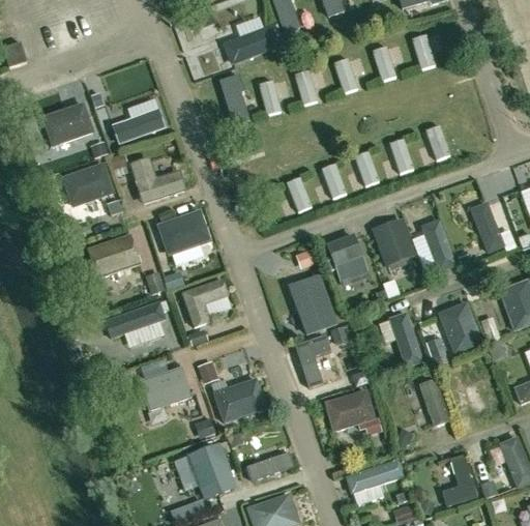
[(271,0),(284,33),(298,27),(288,0),(271,0)]
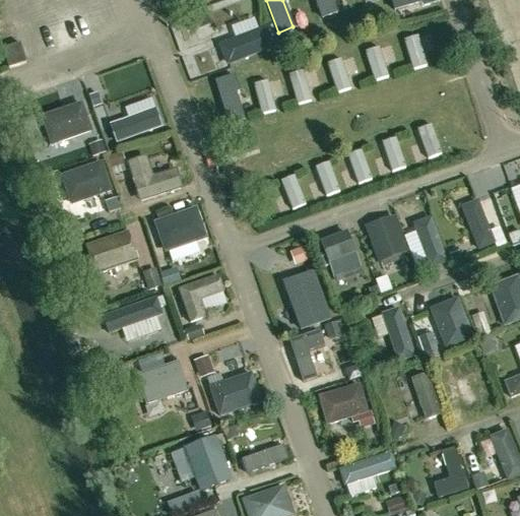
[(316,0),(322,16),(337,11),(333,0),(316,0)]
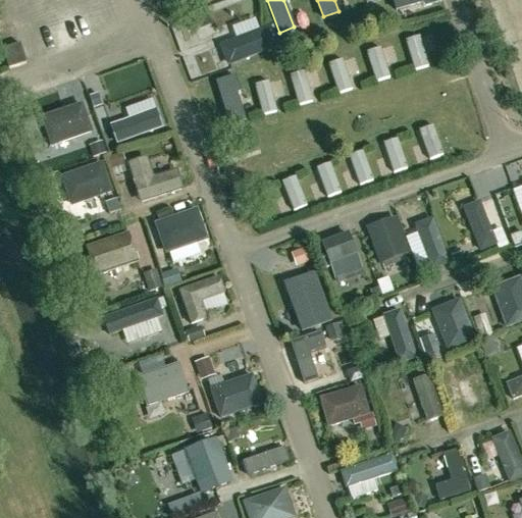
[(394,0),(397,9),(426,0),(394,0)]
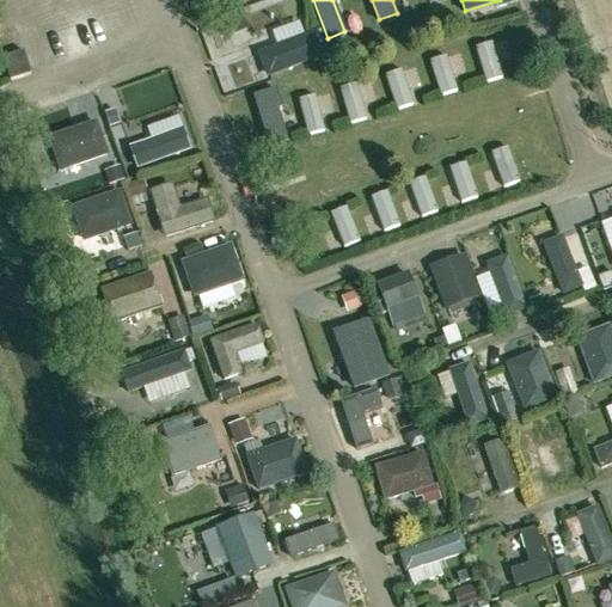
[(242,6),(226,12),(233,30),(249,24),(242,6)]
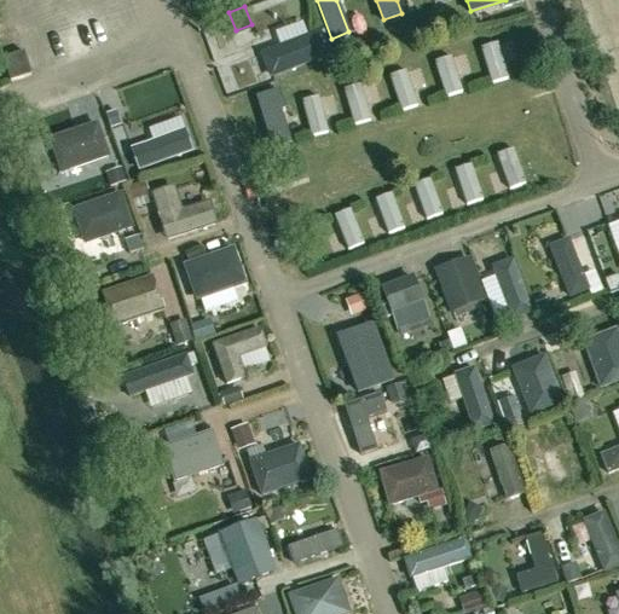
[(333,54),(323,29),(265,51),(275,77),(333,54)]
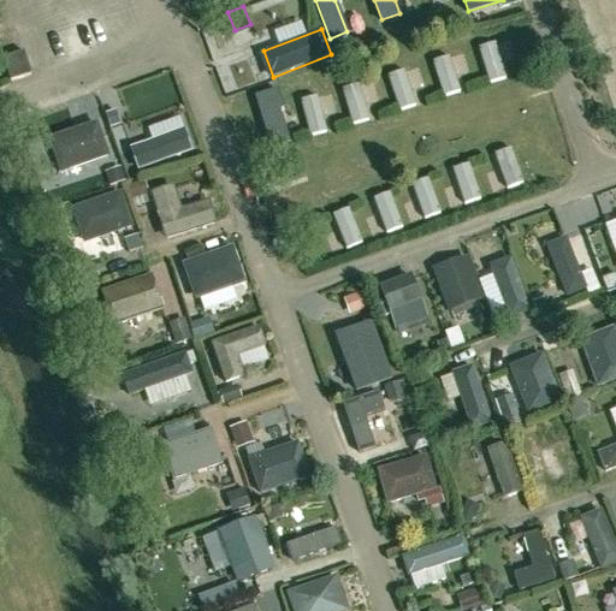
[(479,45),(490,79),(505,75),(495,40),(479,45)]
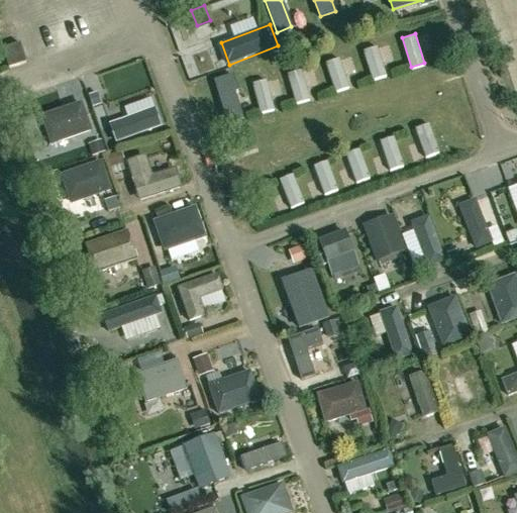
[(25,61),(20,41),(3,46),(9,66),(25,61)]
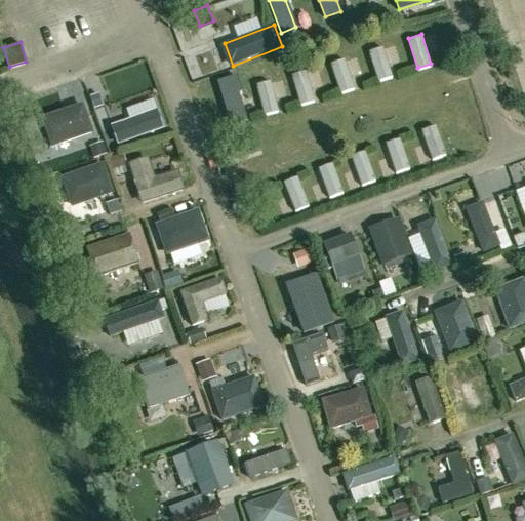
[(392,75),(381,45),(368,50),(378,80),(392,75)]
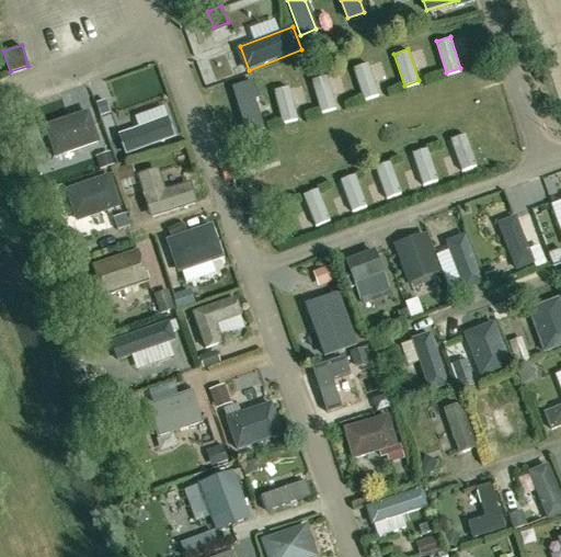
[(364,98),(378,93),(367,61),(354,66),(364,98)]
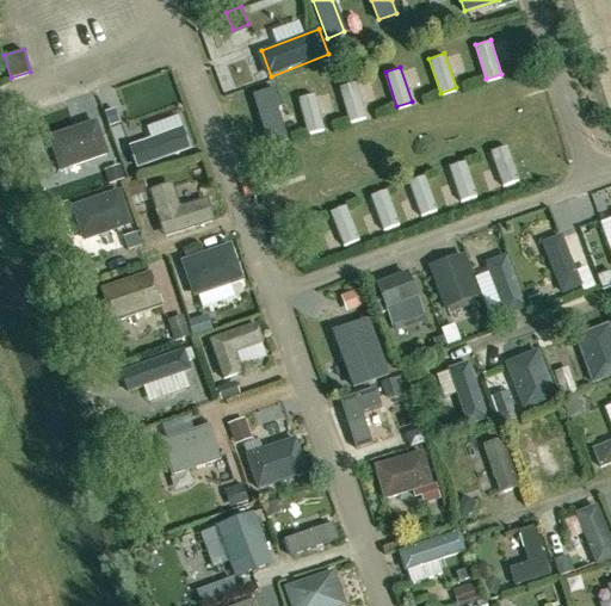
[(356,82),(340,87),(351,121),(365,116),(356,82)]
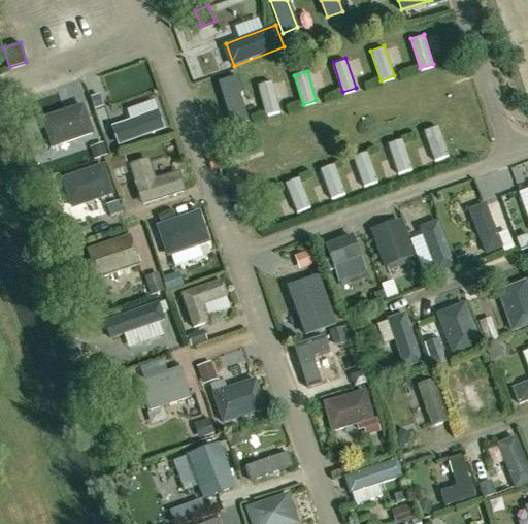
[(234,76),(217,82),(230,124),(248,119),(234,76)]
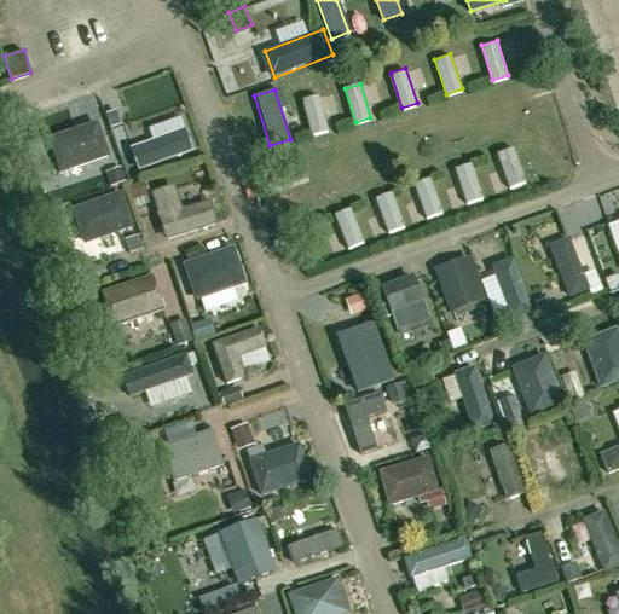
[(318,93),(302,98),(311,133),(328,128),(318,93)]
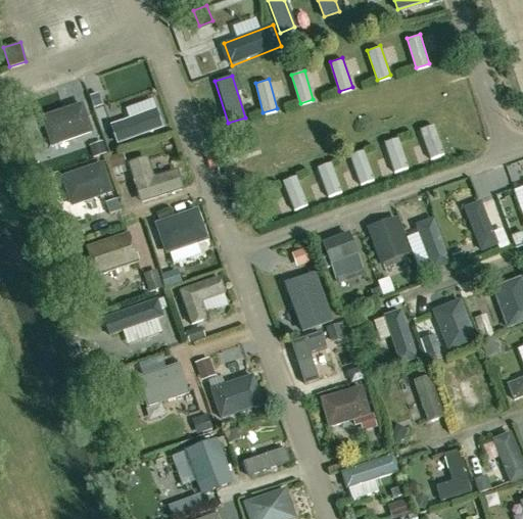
[(42,114),(52,142),(91,129),(81,101),(42,114)]
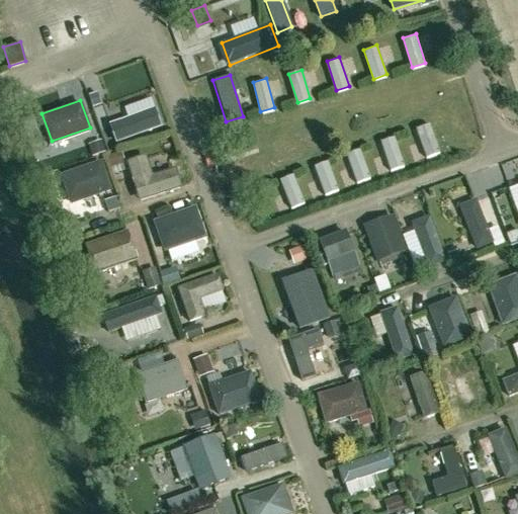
[(114,129),(153,115),(148,100),(109,113),(114,129)]
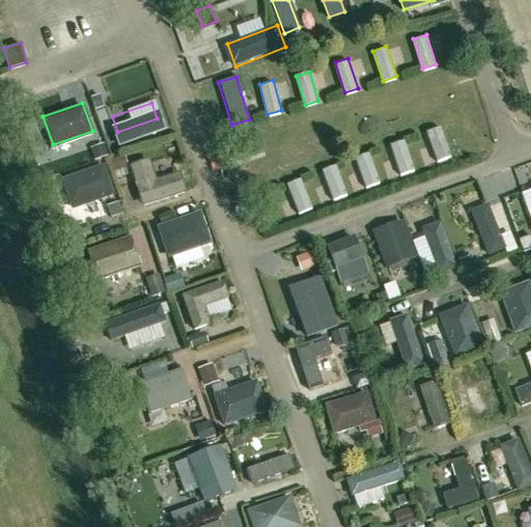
[(438,163),(451,158),(440,125),(426,130),(438,163)]
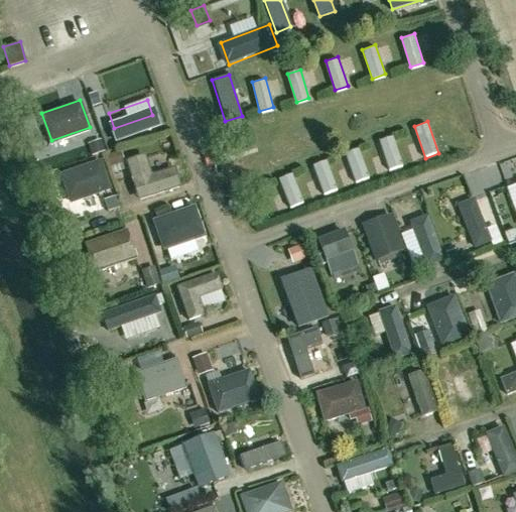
[(389,168),(402,163),(391,134),(379,138),(389,168)]
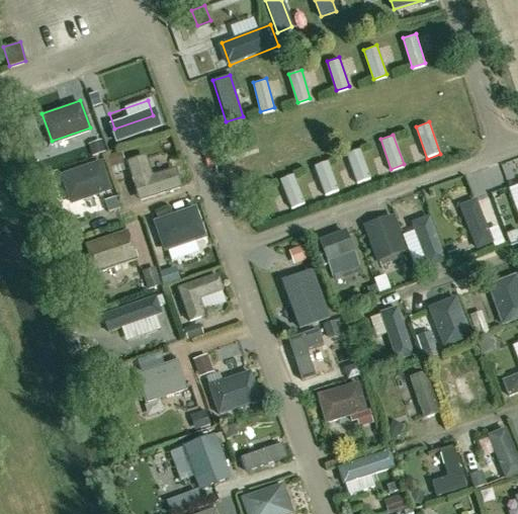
[(357,180),(369,176),(359,148),(346,152),(357,180)]
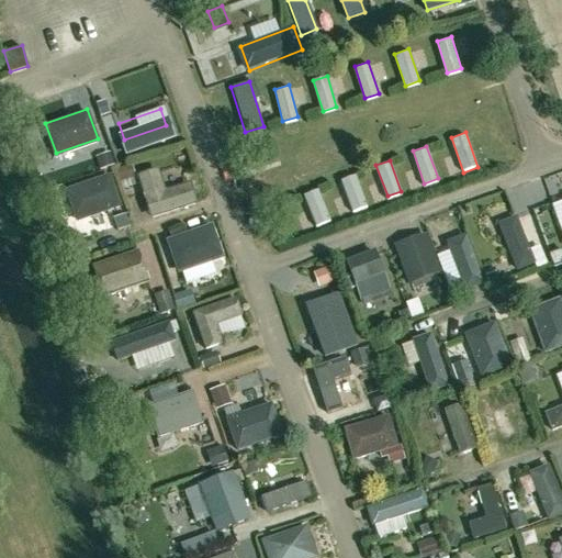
[(138,176),(152,214),(195,200),(189,182),(166,190),(159,169),(138,176)]
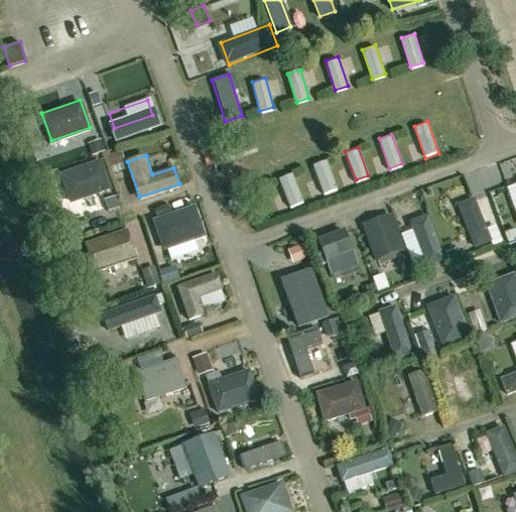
[(326,158),(313,163),(325,193),(337,187),(326,158)]
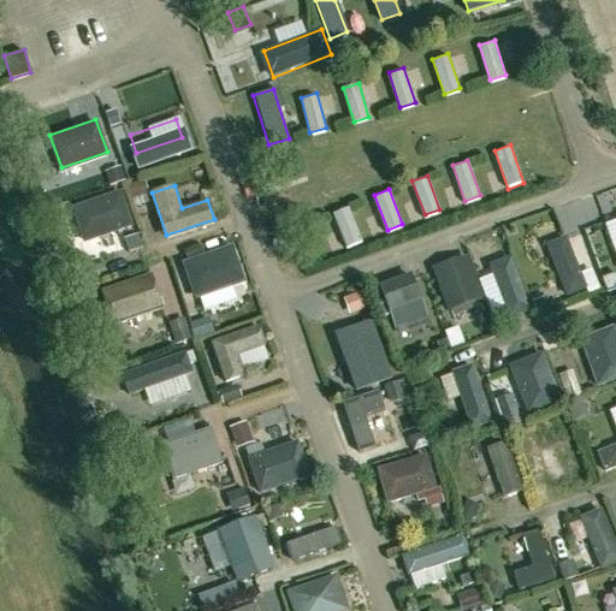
[(75,206),(86,238),(131,223),(120,190),(75,206)]
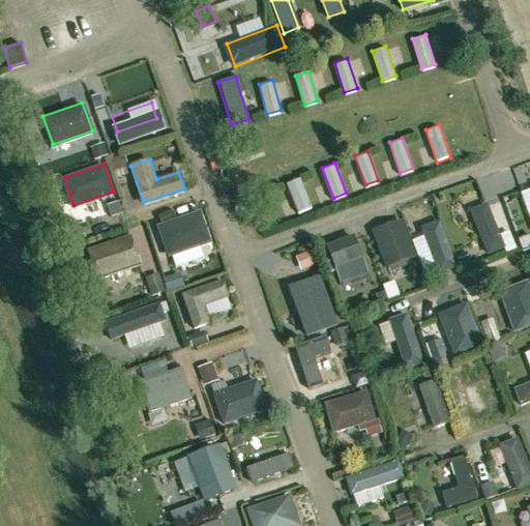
[(298,211),(312,206),(299,176),(287,181),(298,211)]
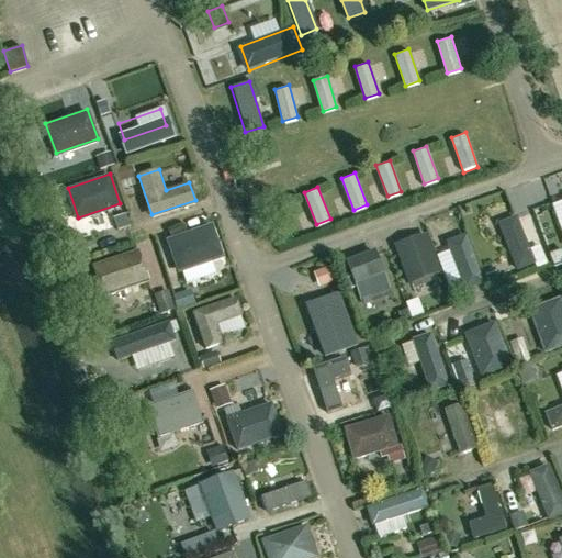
[(534,261),(516,215),(498,222),(517,268),(534,261)]
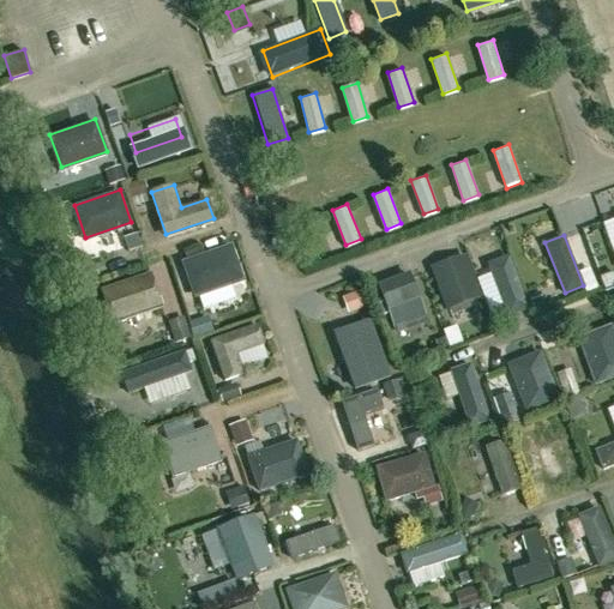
[(200,254),(184,260),(196,294),(244,277),(232,243),(200,254)]
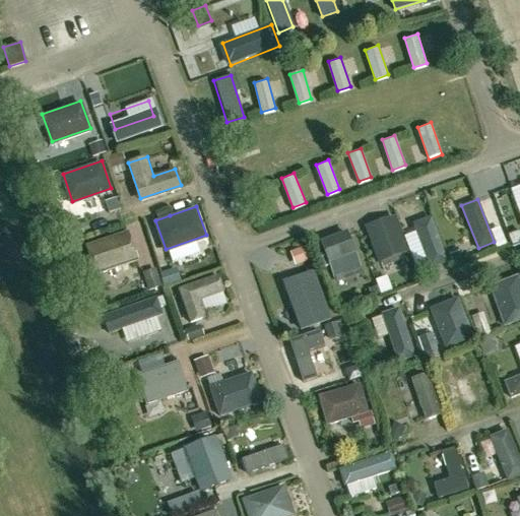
[(382,259),(384,264),(405,256),(404,252),(408,251),(394,213),(368,223),(380,260),(382,259)]
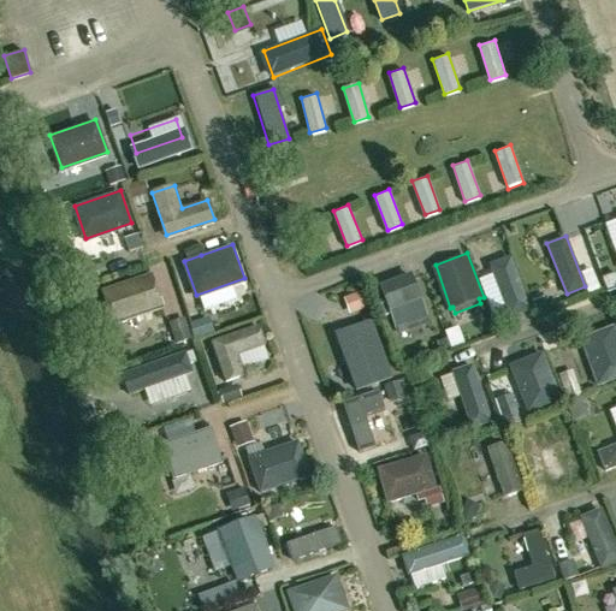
[(504,309),(508,308),(511,314),(529,308),(509,256),(491,264),(499,284),(486,289),(493,307),(497,306),(499,310),(504,309)]
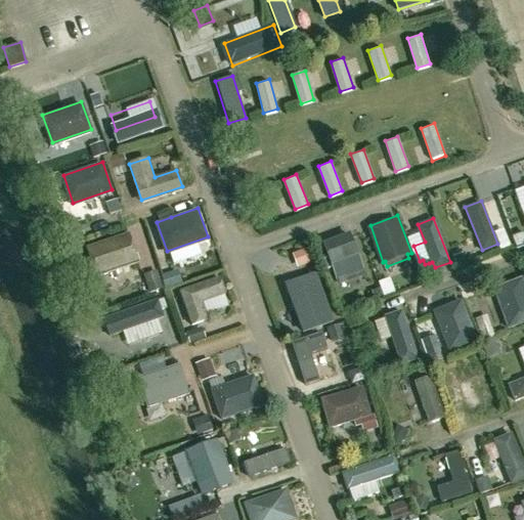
[(347,225),(319,236),(336,279),(363,269),(347,225)]
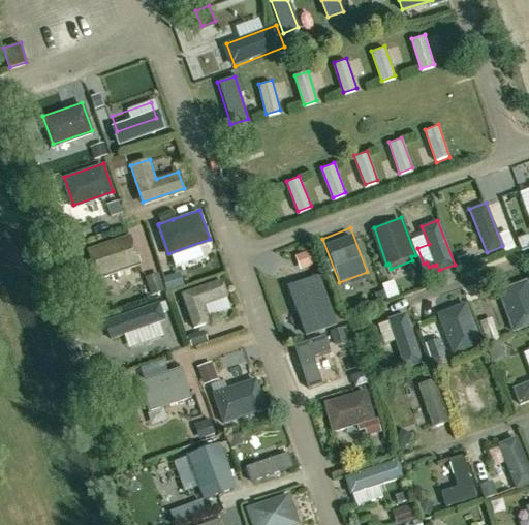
[(139,261),(129,235),(88,249),(98,277),(139,261)]
